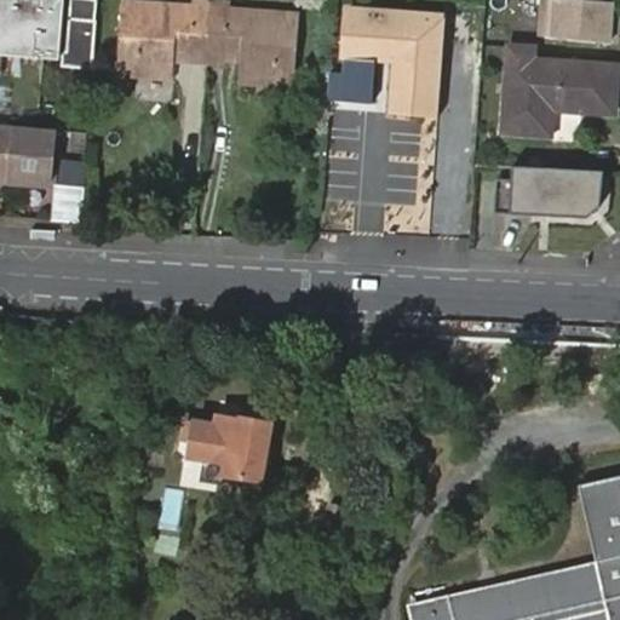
[(64,0),(0,0),(0,29),(19,32),(18,51),(59,55),(64,0)]
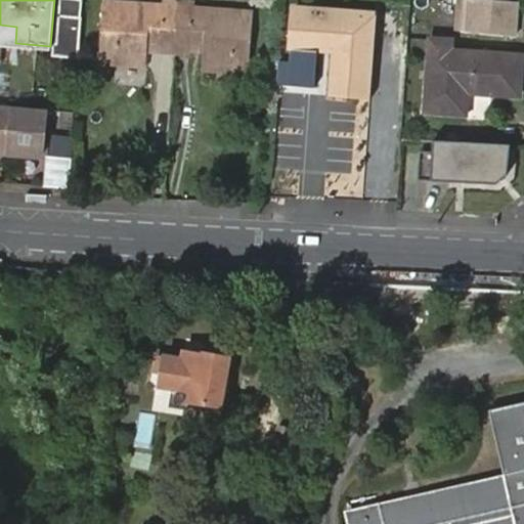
[(54,0),(50,46),(59,47),(61,0),(54,0)]
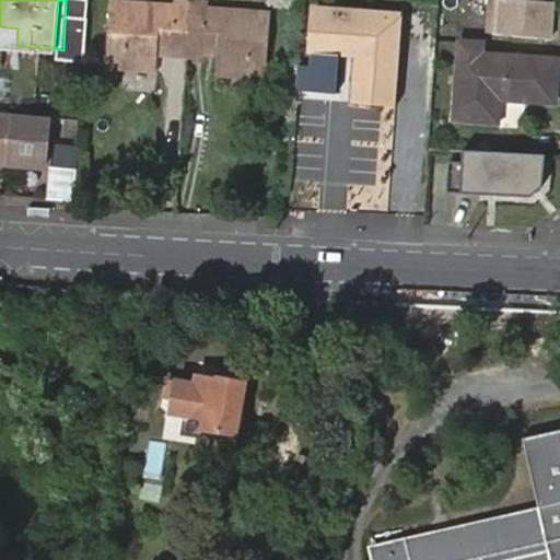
[(559,15),(559,1),(536,0),(487,0),(483,34),(558,41),(559,15)]
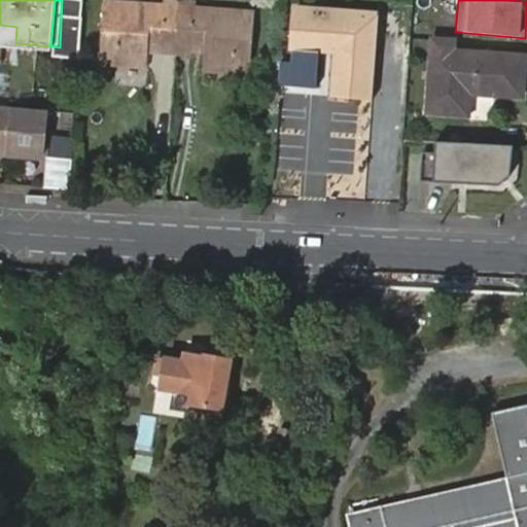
[(160,57),(175,58),(178,6),(163,5),(162,12),(103,8),(99,63),(146,66),(148,53),(161,54),(160,57)]
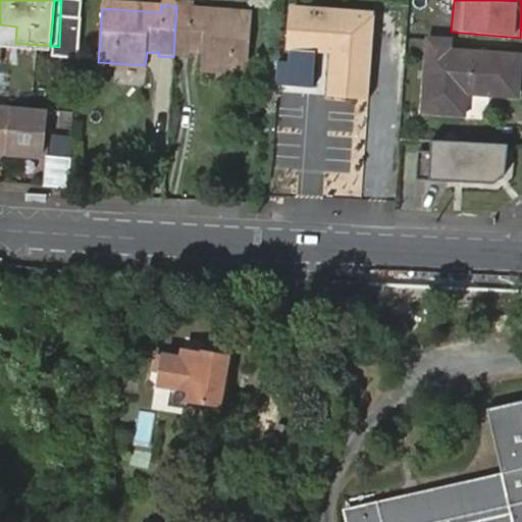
[(176,6),(173,57),(190,59),(191,55),(202,57),(201,69),(248,73),(252,19),(194,15),(194,8),(176,6)]
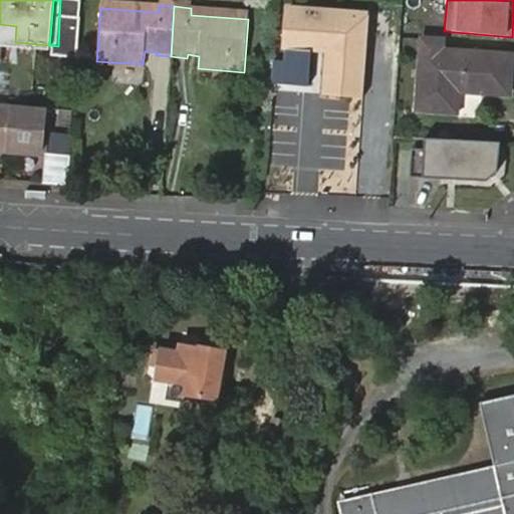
[(287,14),(284,52),(325,55),(322,94),(362,97),(368,19),(287,14)]
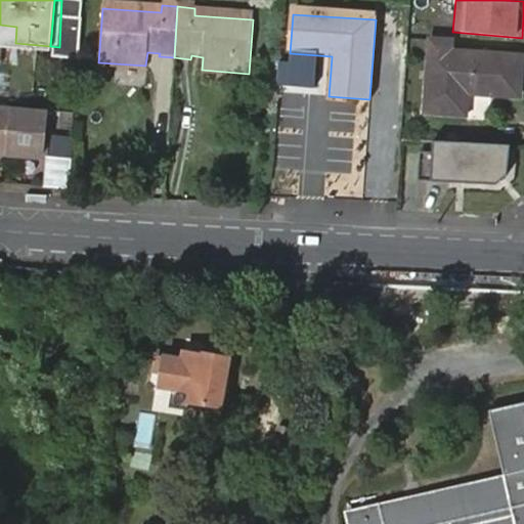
[(0,49),(14,51),(50,54),(50,46),(15,43),(16,27),(0,25),(0,49)]
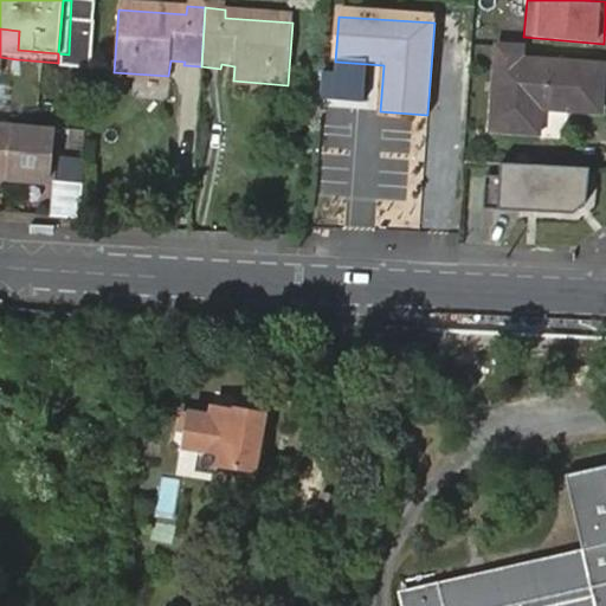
[(520,52),(497,51),(496,51),(490,134),(509,135),(511,109),(600,116),(604,69),(520,62),(520,52)]
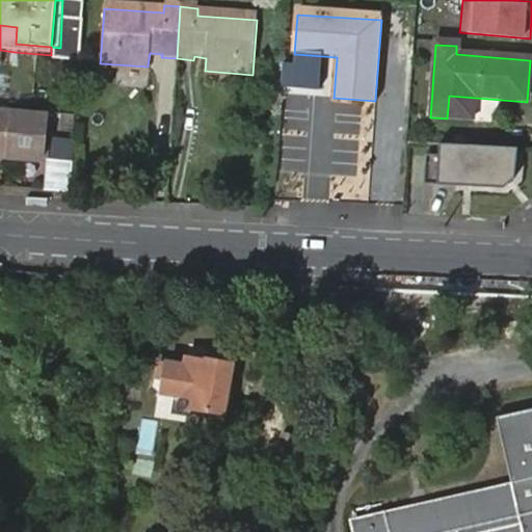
[(148,67),(100,63),(100,71),(148,74),(148,67)]
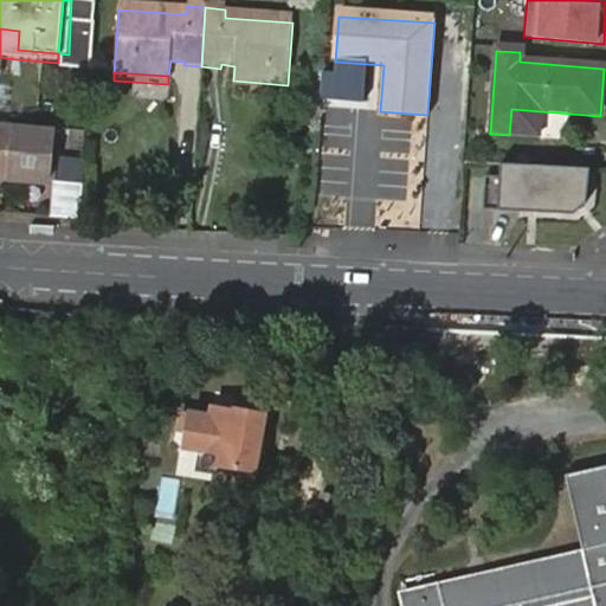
[(288,92),(288,85),(233,81),(233,89),(288,92)]
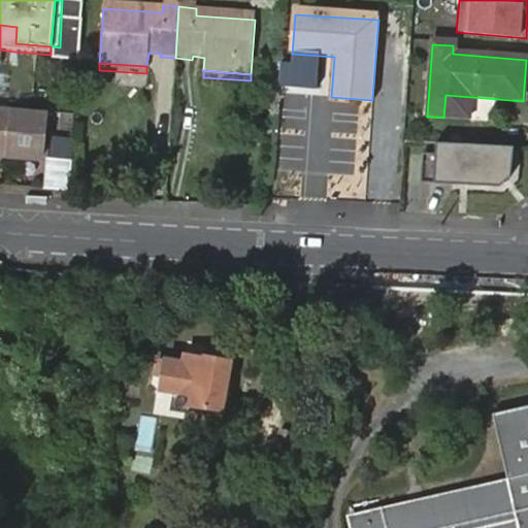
[(0,154),(42,158),(46,110),(0,106),(0,154)]
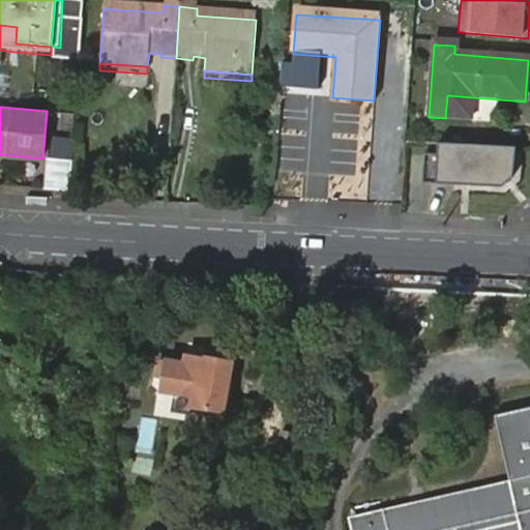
[(71,165),(74,144),(50,142),(48,164),(71,165)]
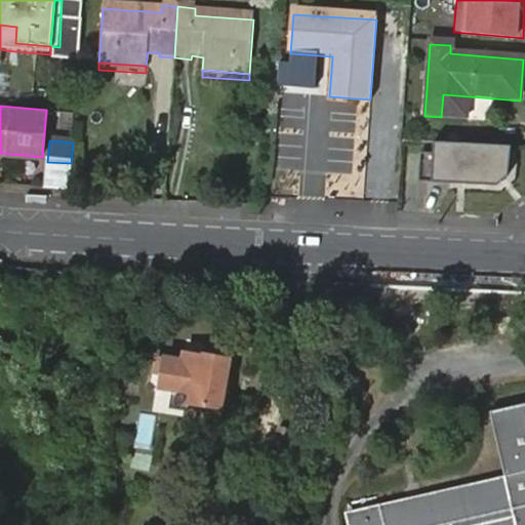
[(509,147),(432,143),(431,182),(495,186),(506,176),(509,147)]
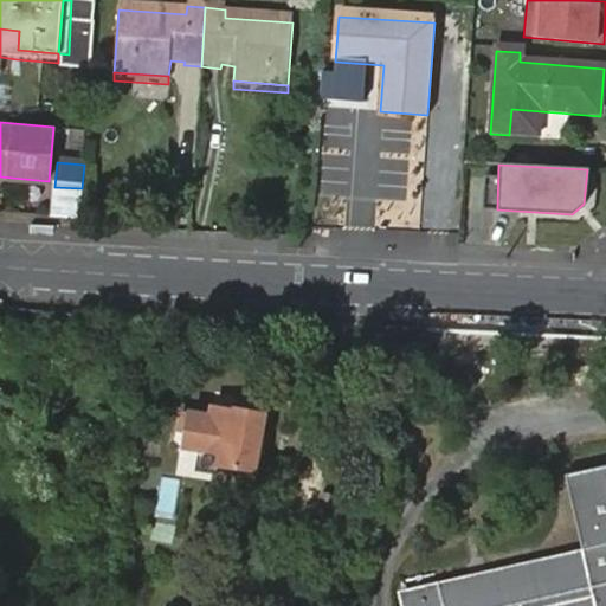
[(223,453),(221,465),(260,469),(262,458),(269,459),(270,442),(264,440),(266,412),(266,408),(266,406),(265,404),(263,403),(260,400),(258,398),(255,397),(251,397),(246,398),(244,399),(240,401),(238,406),(237,410),(214,407),(213,417),(193,414),(193,418),(184,417),(182,432),(192,433),(191,450),(223,453)]
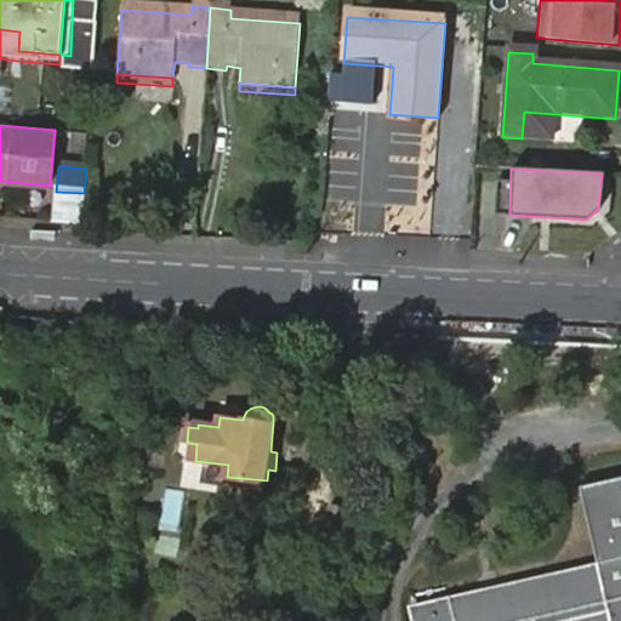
[(594,563),(410,603),(412,620),(620,620),(620,478),(581,486),(594,563)]
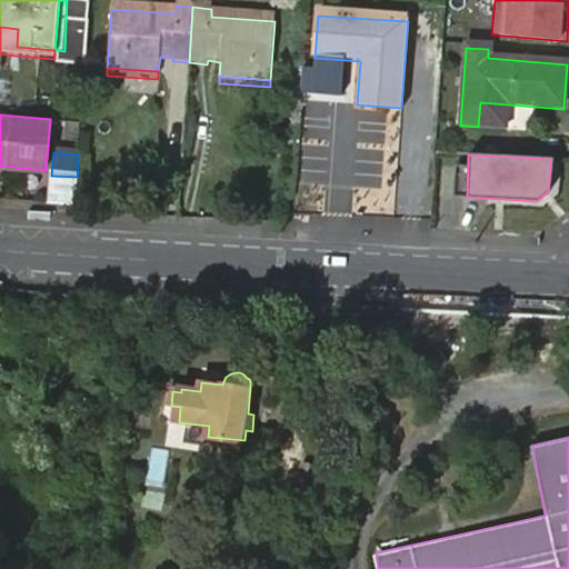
[(166,478),(170,449),(156,447),(151,476),(166,478)]
